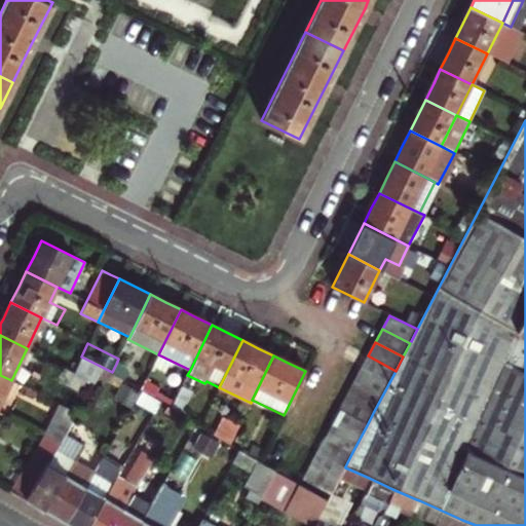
[(396,371),(368,355),(361,370),(388,384),(396,371)]
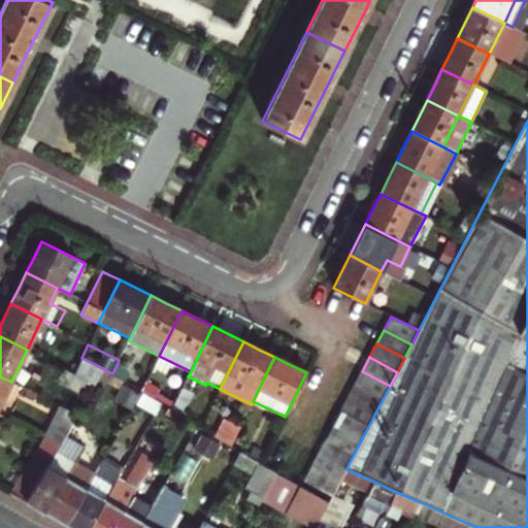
[(75,373),(94,382),(99,369),(80,361),(75,373)]
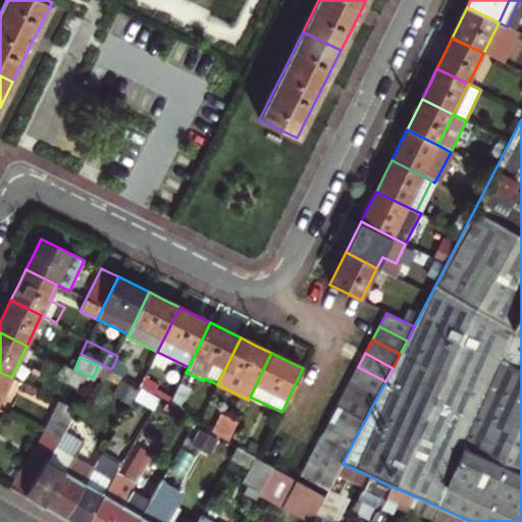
[(145,376),(115,361),(111,369),(123,375),(140,385),(145,376)]
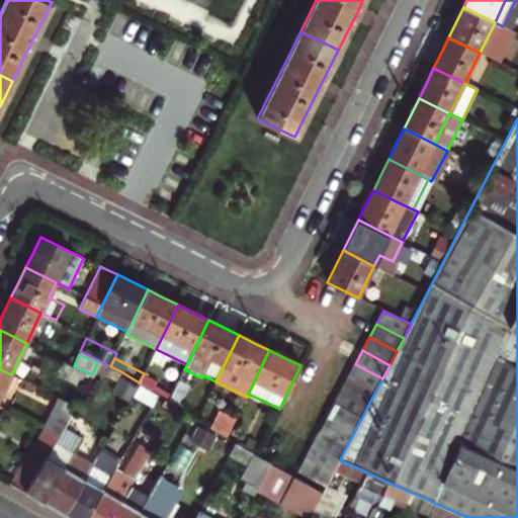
[(85,372),(63,361),(58,373),(79,384),(85,372)]
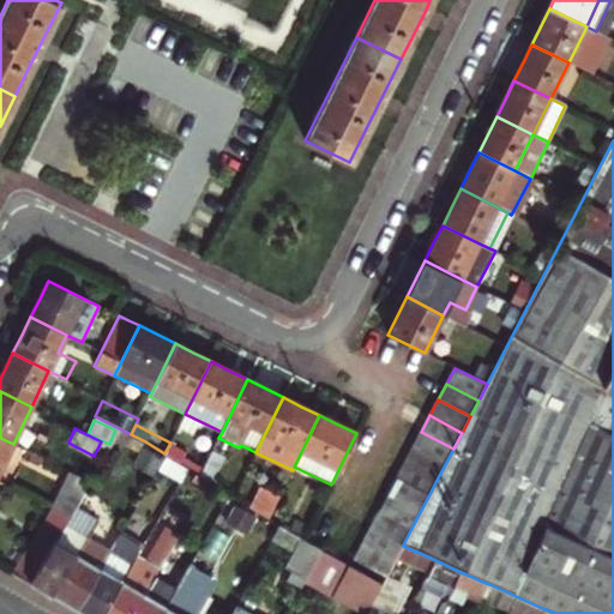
[(453,449),(421,432),(413,447),(445,464),(453,449)]
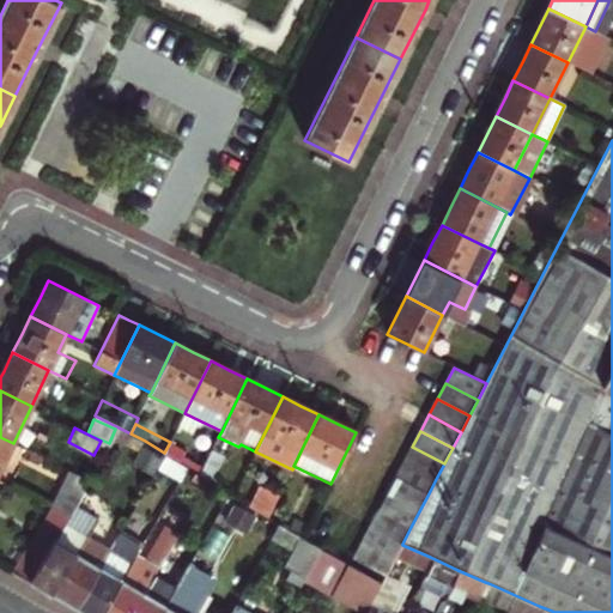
[(0,469),(13,443),(0,437),(0,469)]
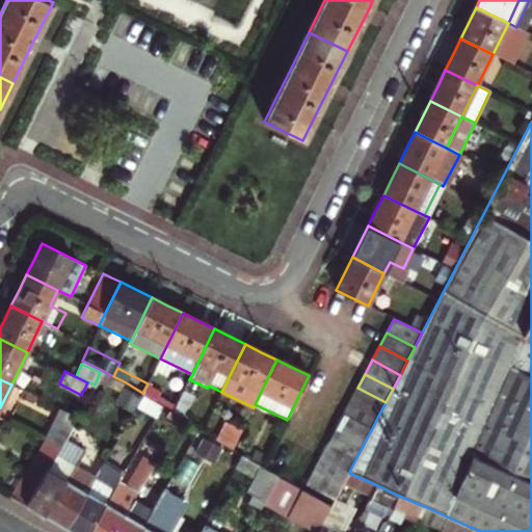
[(126,382),(113,403),(133,415),(137,406),(145,394),(142,393),(126,382)]
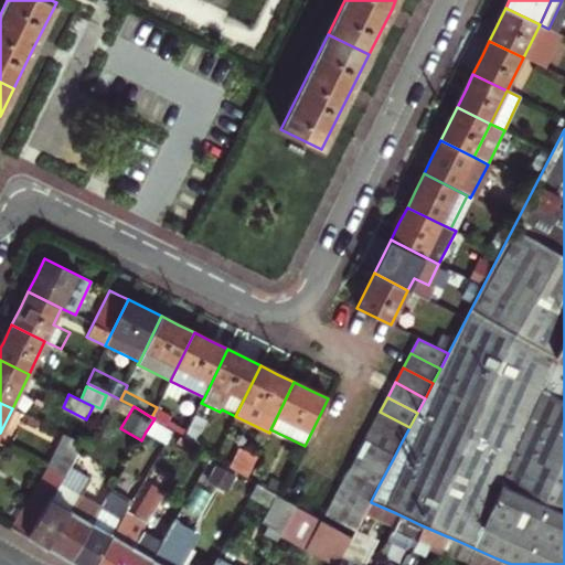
[(174,418),(157,407),(151,417),(155,418),(170,428),(174,418)]
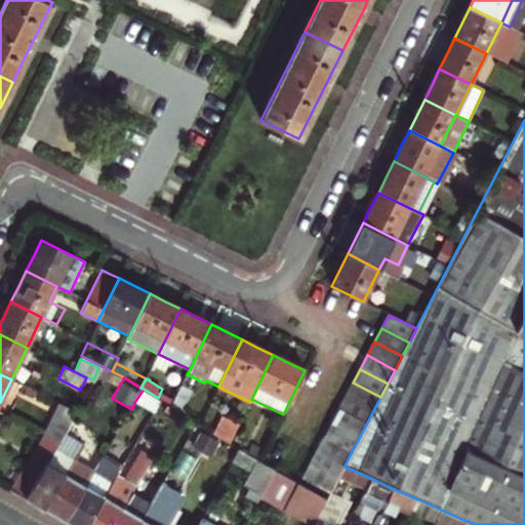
[(380,397),(353,382),(346,396),(373,410),(380,397)]
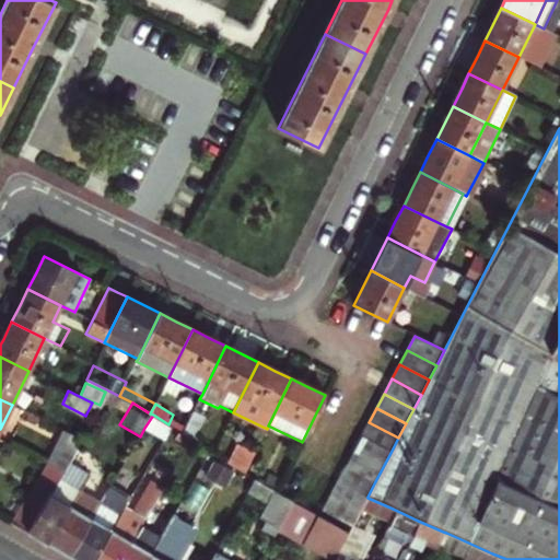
[(193,411),(183,432),(195,440),(206,418),(193,411)]
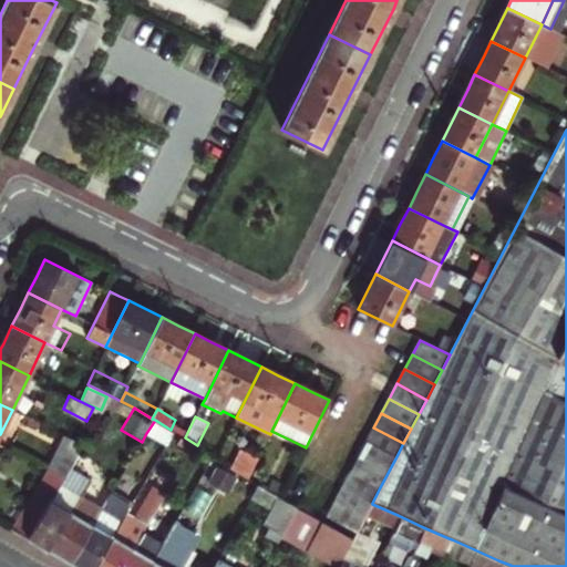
[(171,430),(155,420),(146,433),(167,445),(175,432),(171,430)]
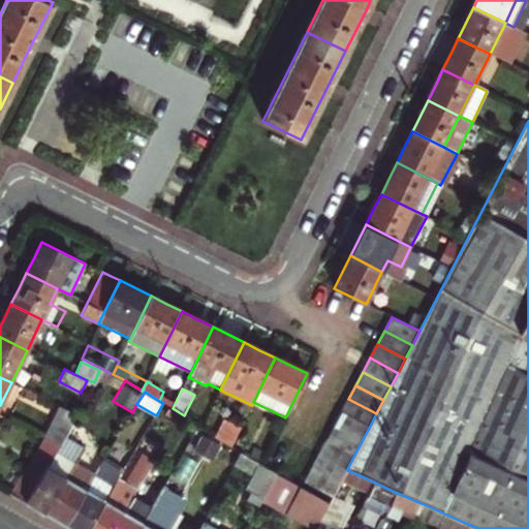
[(348,399),(341,413),(369,428),(376,413),(348,399)]
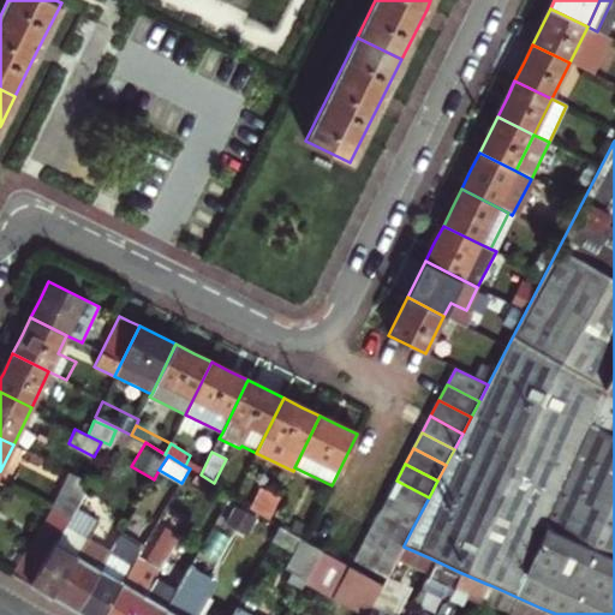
[(90,483),(71,473),(53,509),(69,518),(90,484),(90,483)]
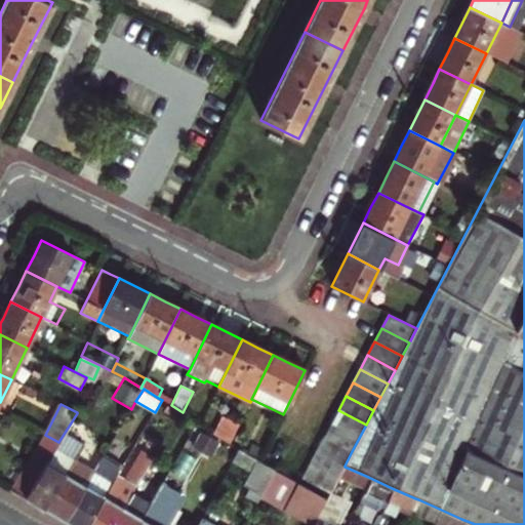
[(366,425),(338,410),(331,423),(359,438),(366,425)]
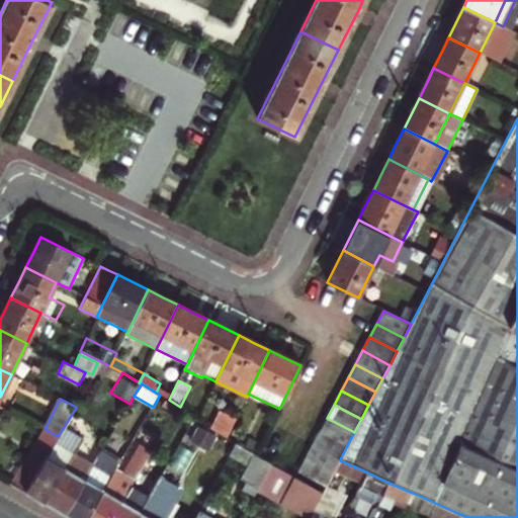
[(45,505),(82,440),(72,434),(84,413),(76,408),(58,436),(25,493),(34,499),(45,505)]
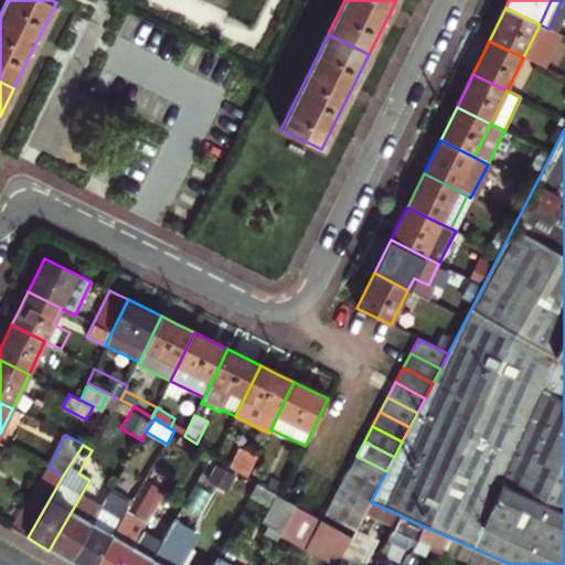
[(244,451),(235,470),(246,477),(256,457),(244,451)]
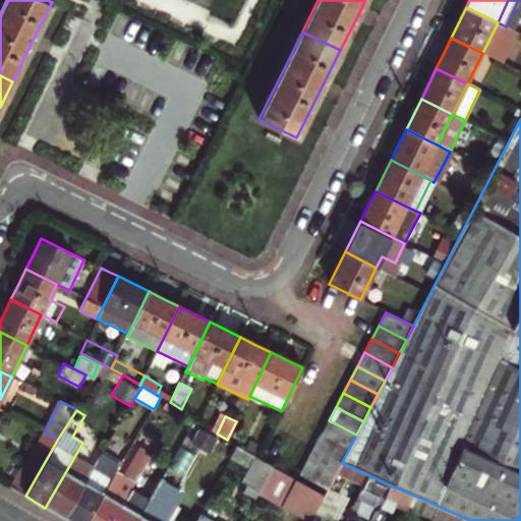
[(329,420),(322,433),(349,448),(356,435),(329,420)]
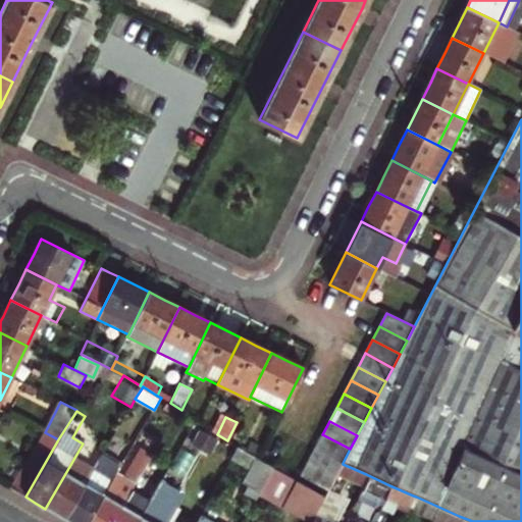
[(201,427),(193,441),(209,451),(217,437),(201,427)]
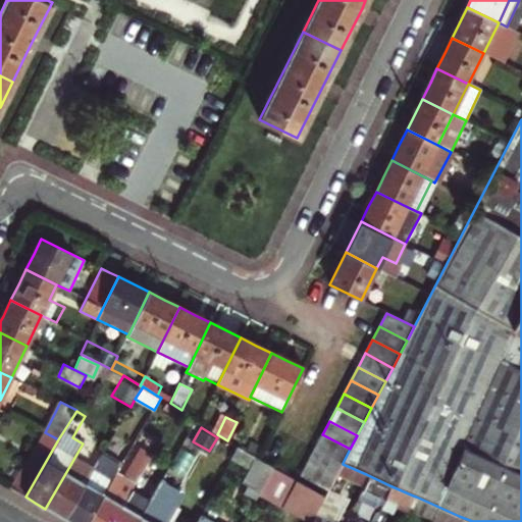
[(58,439),(45,432),(11,489),(25,497),(58,439)]
